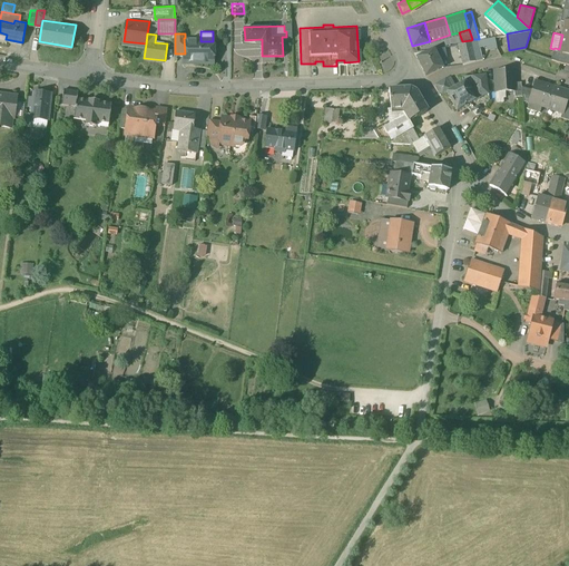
[(568,36),(562,35),(559,49),(568,51),(568,36)]
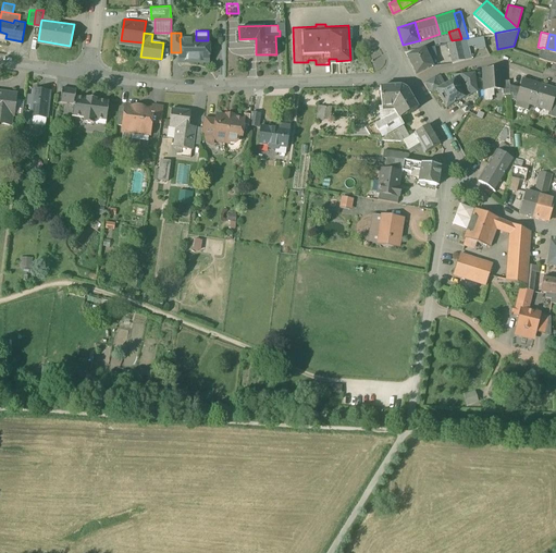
[(476,36),(476,41),(477,47),(486,45),(484,35),(476,36)]
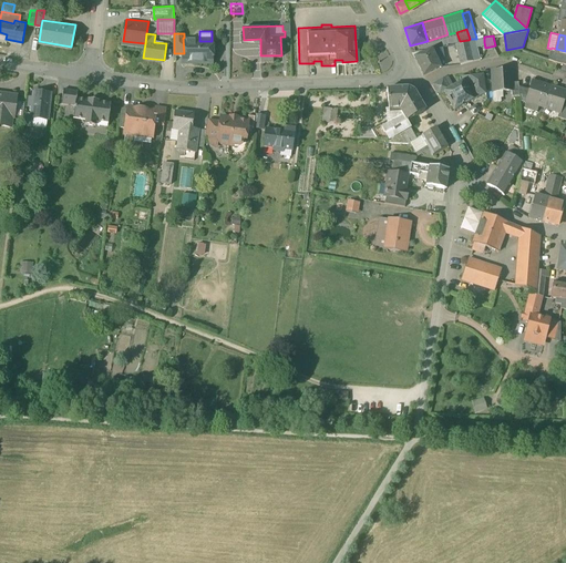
[(212,45),(212,41),(199,41),(199,38),(184,38),(183,38),(184,53),(184,61),(212,60),(212,55),(214,53),(214,49),(212,45)]
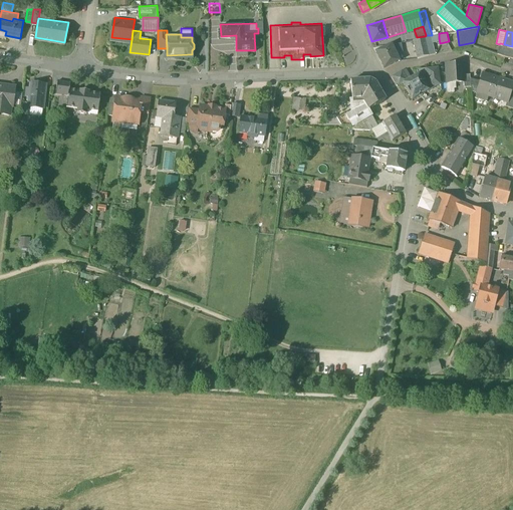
[(436,52),(433,39),(432,35),(426,35),(425,36),(429,53),(436,52)]
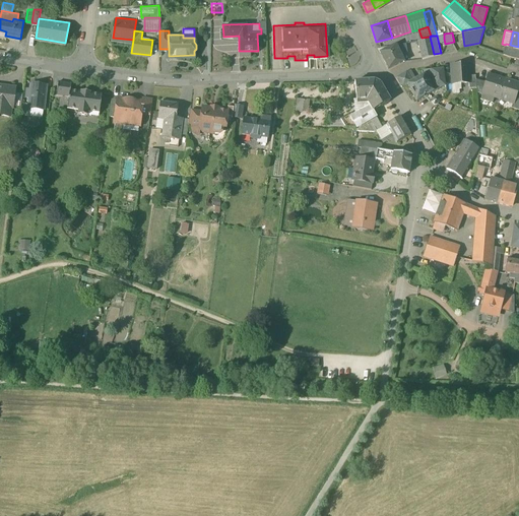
[(423,57),(434,54),(430,37),(422,38),(418,38),(423,57)]
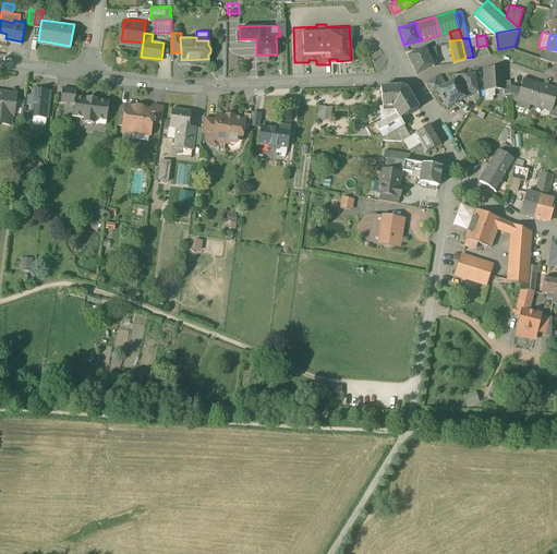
[(435,44),(425,46),(431,58),(438,57),(435,44)]
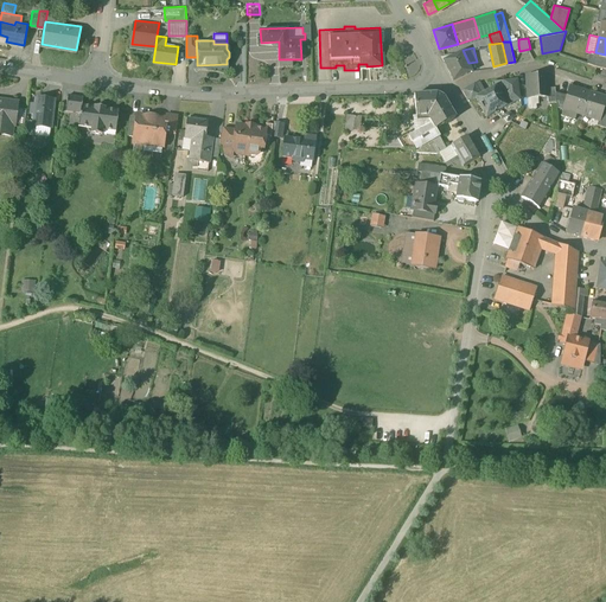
[(471,69),(469,63),(463,50),(445,58),(454,77),(471,69)]
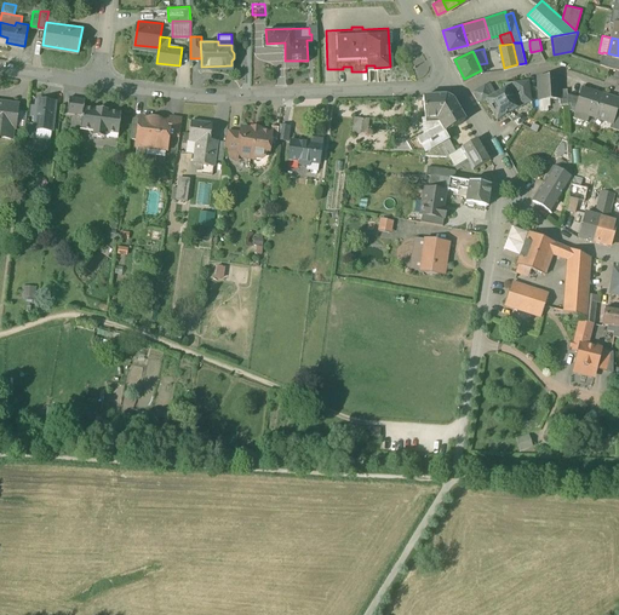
[(609,65),(618,68),(618,56),(608,53),(603,52),(602,53),(601,63),(609,65)]
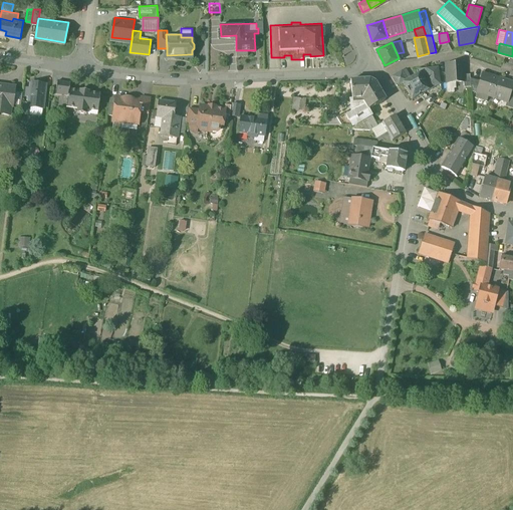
[(446,62),(447,80),(456,79),(464,79),(465,79),(464,72),(463,61),(446,62)]
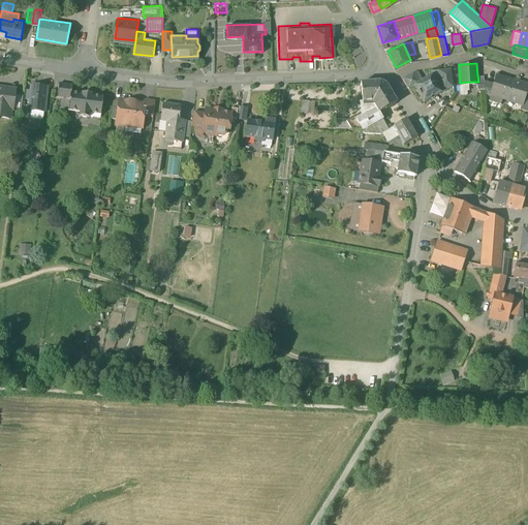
[(429,69),(430,74),(431,73),(441,90),(446,86),(454,85),(452,66),(429,69)]
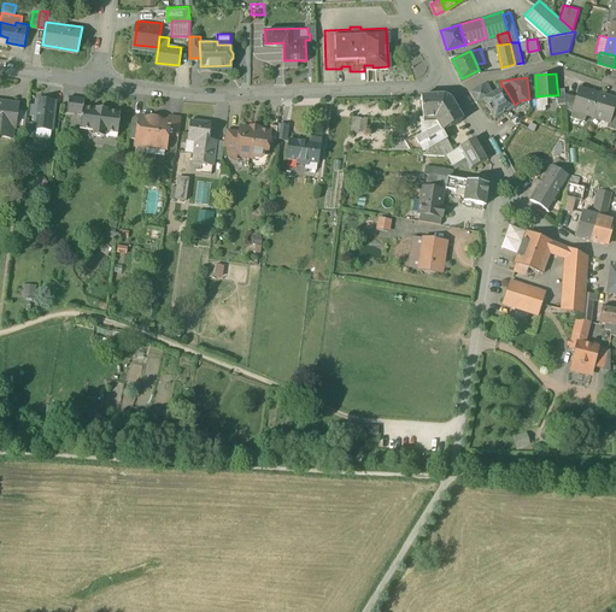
[(471,89),(477,101),(484,98),(484,96),(490,93),(482,82),(471,89)]
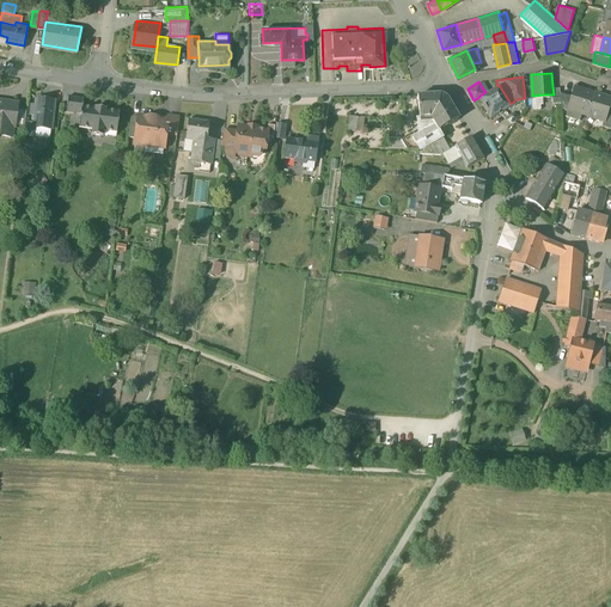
[(511,104),(499,85),(498,86),(486,92),(480,96),(480,97),(492,116),(511,104)]
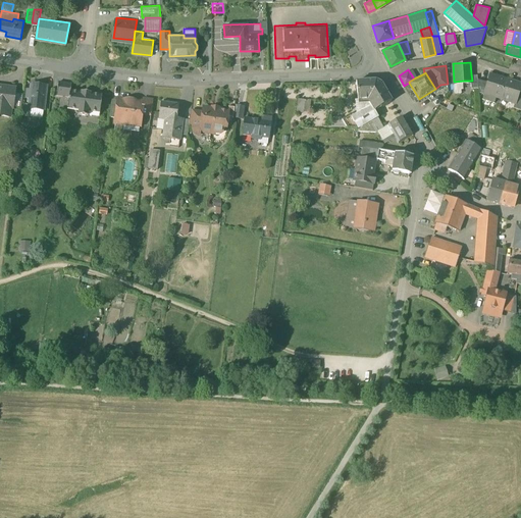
[(497,96),(502,97),(507,79),(507,78),(490,72),(487,81),(484,92),(497,96)]
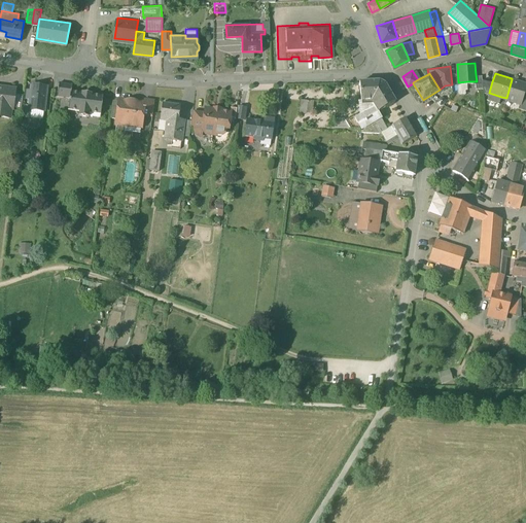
[(354,116),(361,128),(382,115),(378,109),(395,99),(386,82),(379,78),(359,79),(361,99),(363,99),(364,111),(359,113),(355,116),(354,116)]
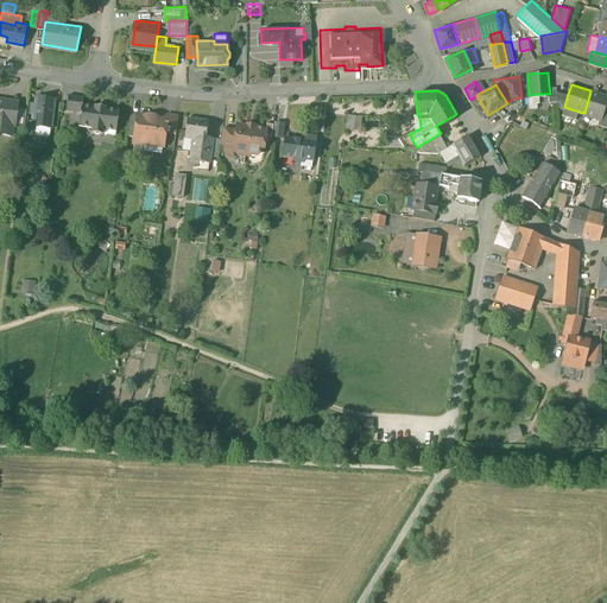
[(557,105),(564,107),(568,94),(557,90),(557,100),(557,105)]
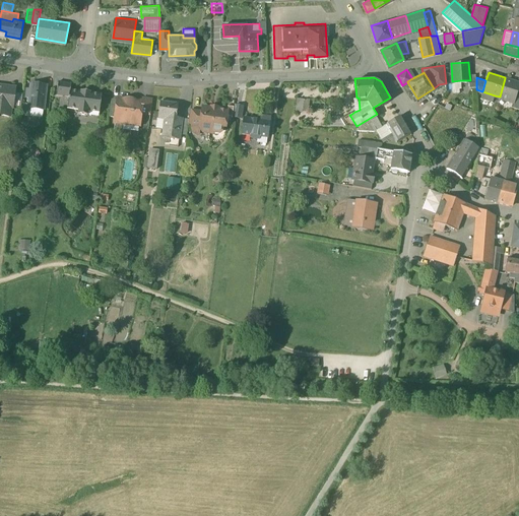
[(510,80),(505,78),(500,97),(513,101),(514,101),(515,94),(518,84),(518,81),(512,79),(510,80)]
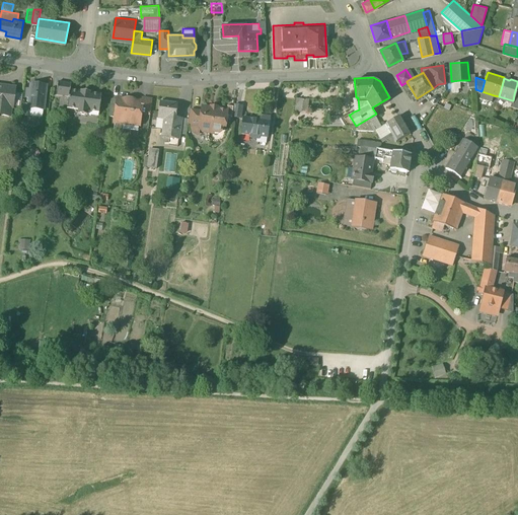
[(57,93),(69,94),(70,88),(71,88),(71,81),(59,79),(57,93)]
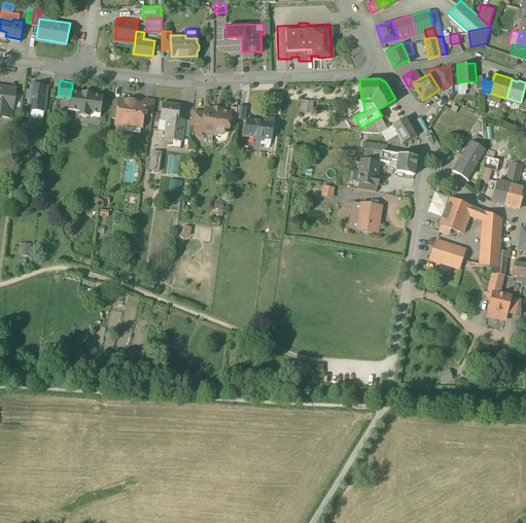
[(467,81),(458,82),(459,93),(466,93),(465,89),(467,89),(467,81)]
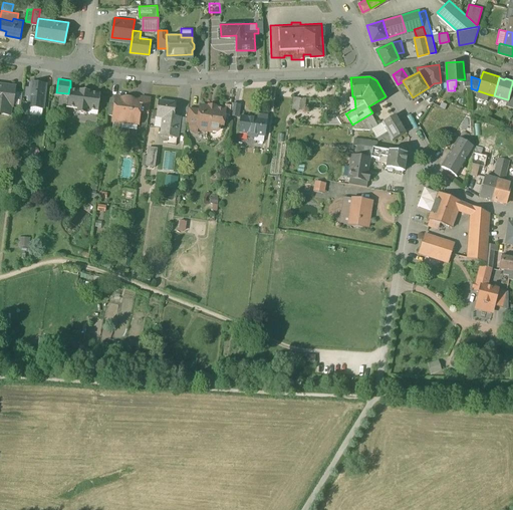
[(30,104),(43,105),(45,92),(46,82),(43,82),(31,81),(30,88),(27,88),(26,94),(29,94),(29,100),(28,104),(30,104)]
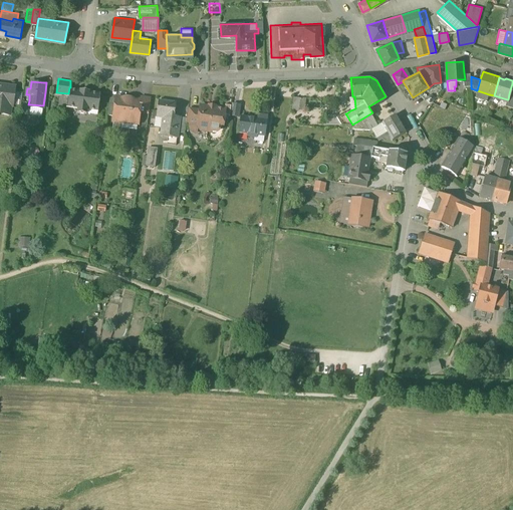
[(0,111),(10,113),(11,103),(13,104),(13,103),(14,90),(15,85),(0,83),(0,111)]
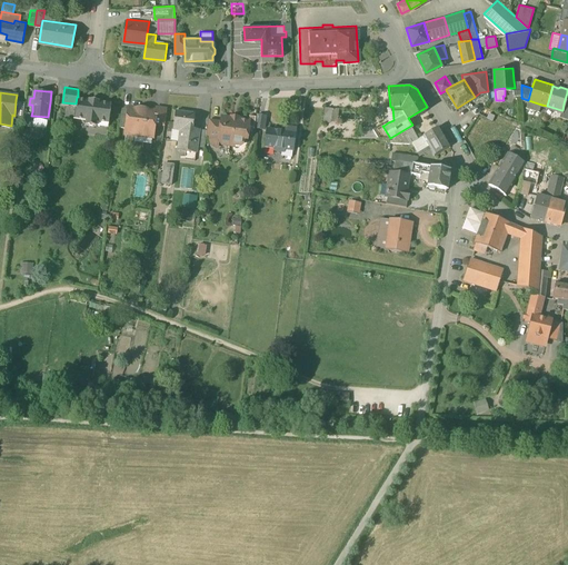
[(86,122),(97,124),(97,119),(109,121),(111,101),(100,99),(89,97),(89,98),(78,97),(77,97),(76,103),(73,117),(86,118),(86,122)]
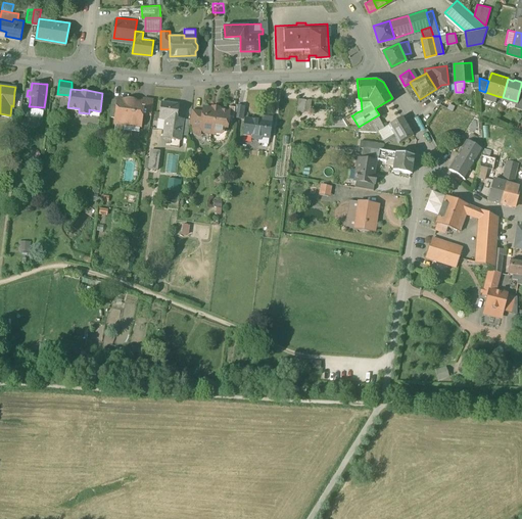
[(14,92),(13,105),(21,106),(22,93),(14,92)]
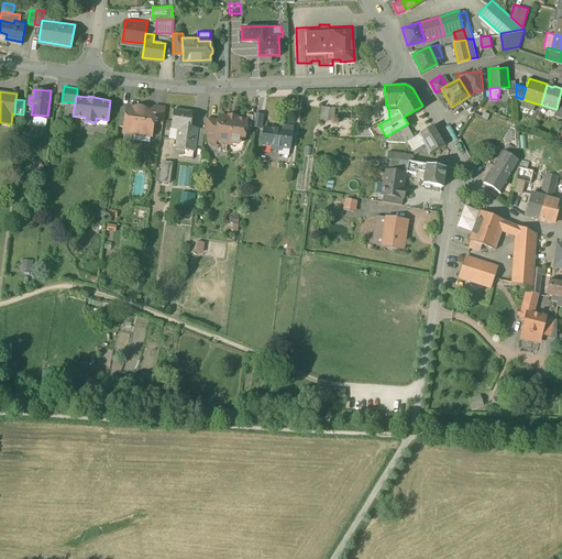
[(536,103),(522,99),(520,106),(533,109),(536,103)]
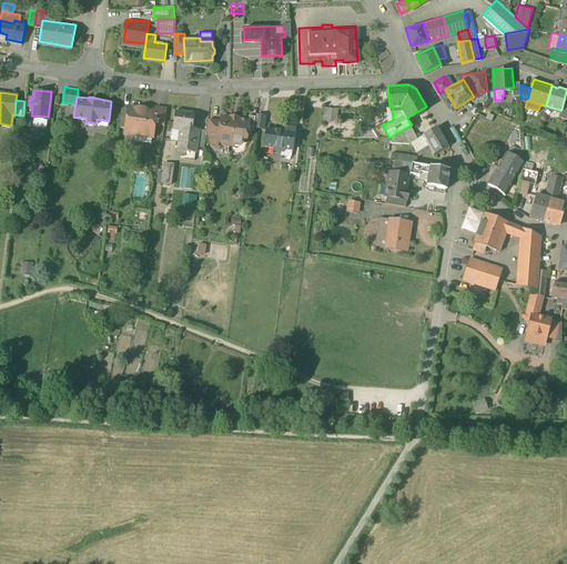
[(134,132),(152,134),(154,122),(155,109),(155,108),(129,104),(128,108),(125,127),(135,128),(134,132)]
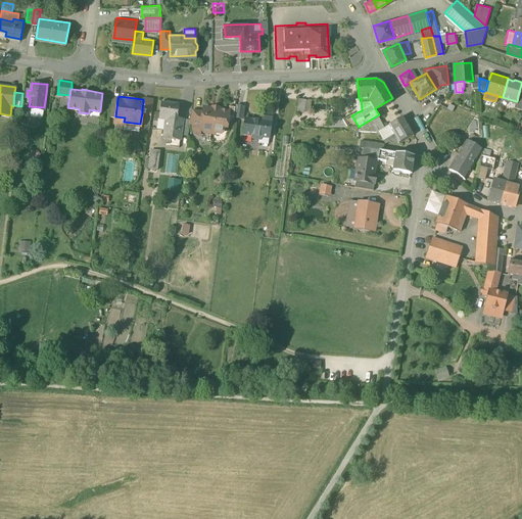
[(142,112),(151,113),(153,98),(143,96),(143,99),(143,100),(142,112)]
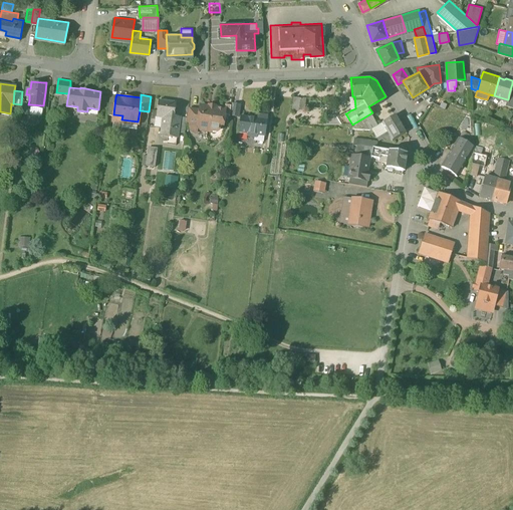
[(299,96),(298,106),(305,106),(307,95),(299,94),(299,96)]
